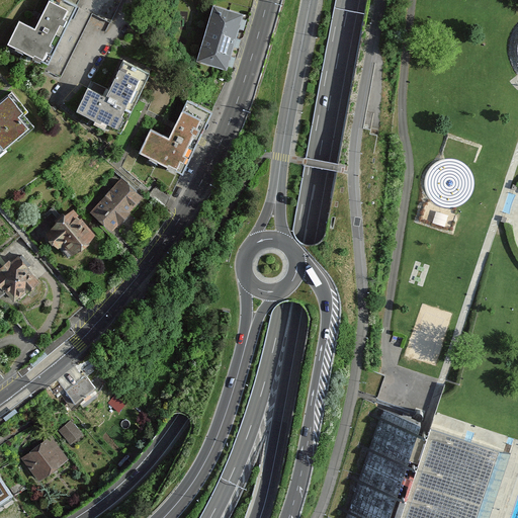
[(49,0),(35,28),(19,21),(9,44),(51,62),(78,6),(67,0),(49,0)]
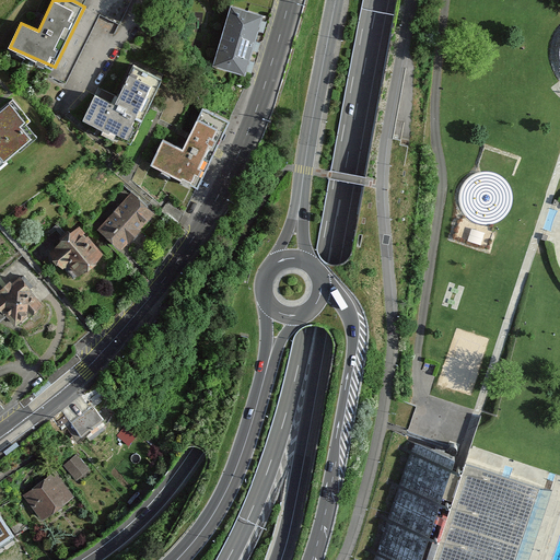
[(265,13),(229,3),(214,66),(248,76),(265,13)]
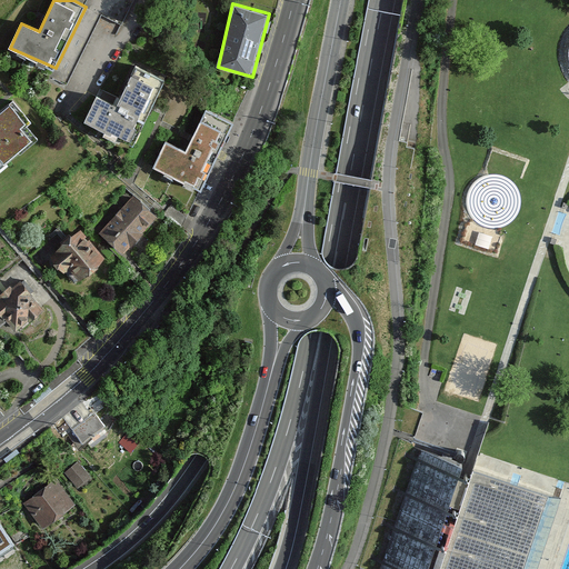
[(95,96),(82,122),(135,142),(165,79),(133,63),(115,102),(95,96)]
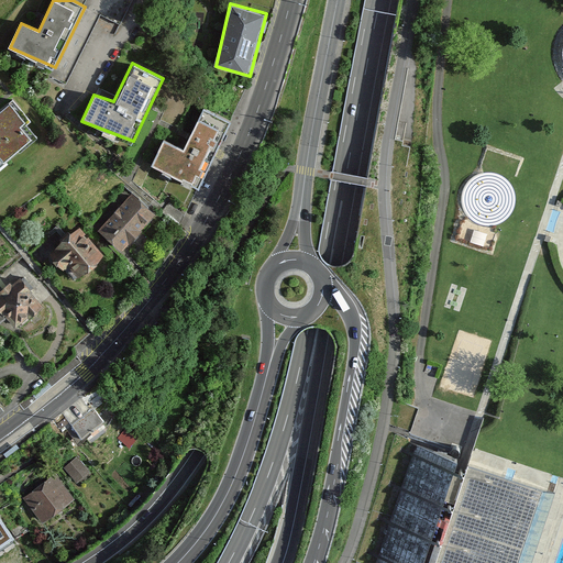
[(10,98),(0,106),(0,162),(31,135),(19,122),(25,116),(10,98)]
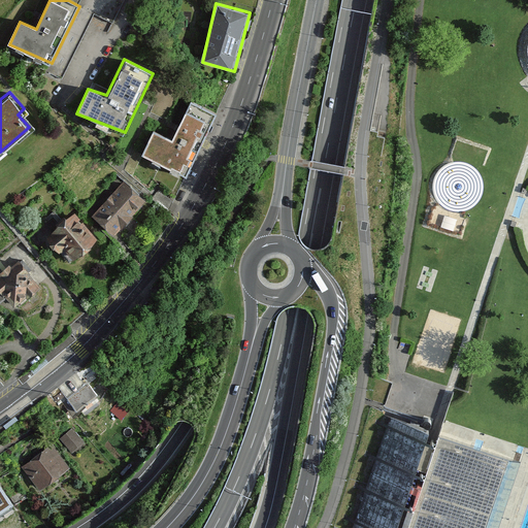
[(173,140),(155,132),(143,157),(186,174),(213,113),(191,101),(173,140)]
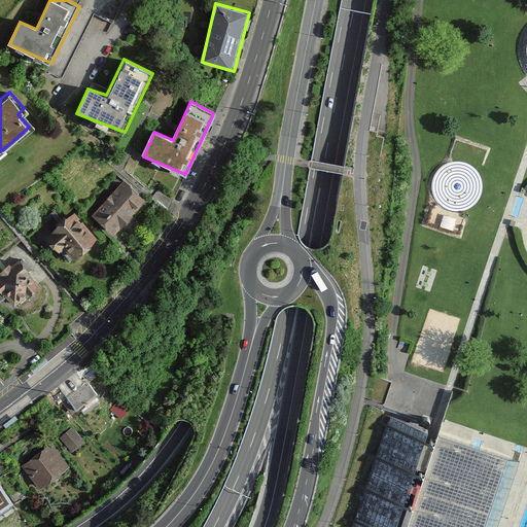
[(124,181),(93,216),(115,236),(146,202),(124,181)]
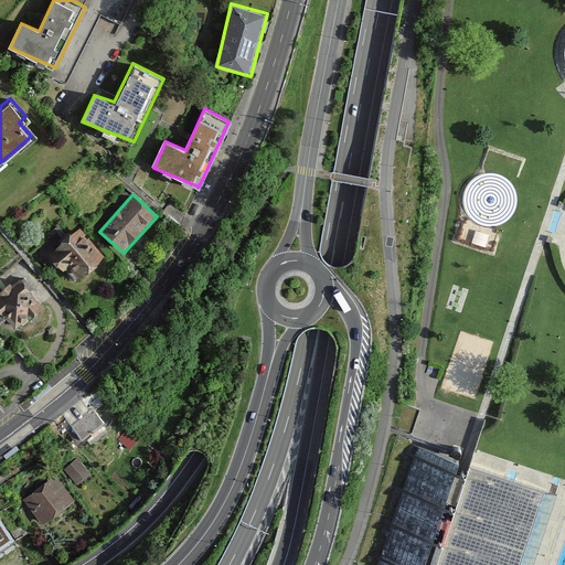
[(82,230),(48,255),(76,281),(106,257),(82,230)]
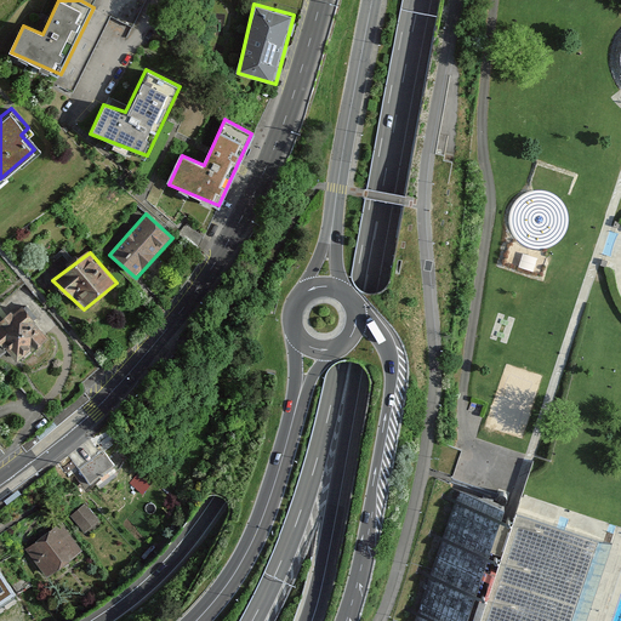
[(22,308),(0,326),(0,343),(22,362),(49,341),(22,308)]
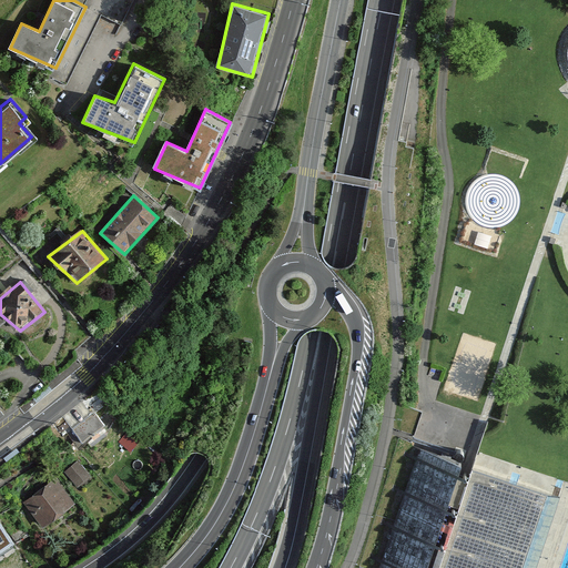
[(130,428),(121,438),(132,448),(141,438),(130,428)]
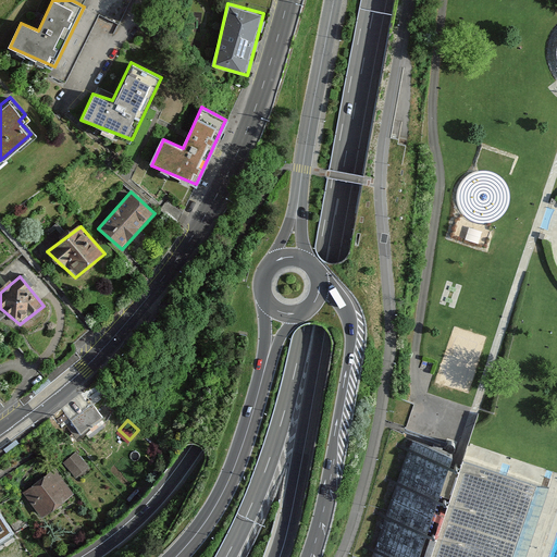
[(510,556),(536,481),(467,458),(458,456),(412,441),(373,556),(510,556)]
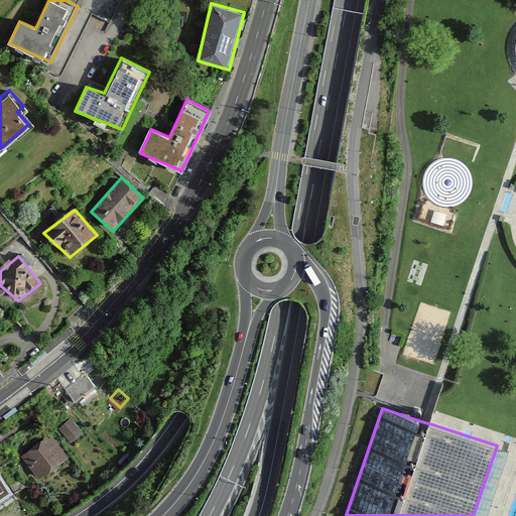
[(72,439),(85,429),(73,415),(60,425),(72,439)]
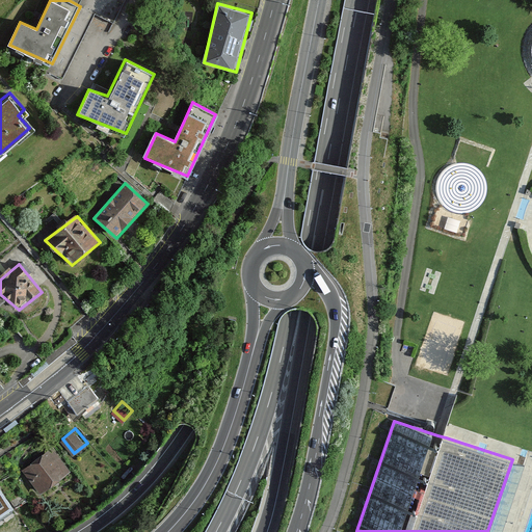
[(41,491),(72,467),(53,443),(22,467),(41,491)]
